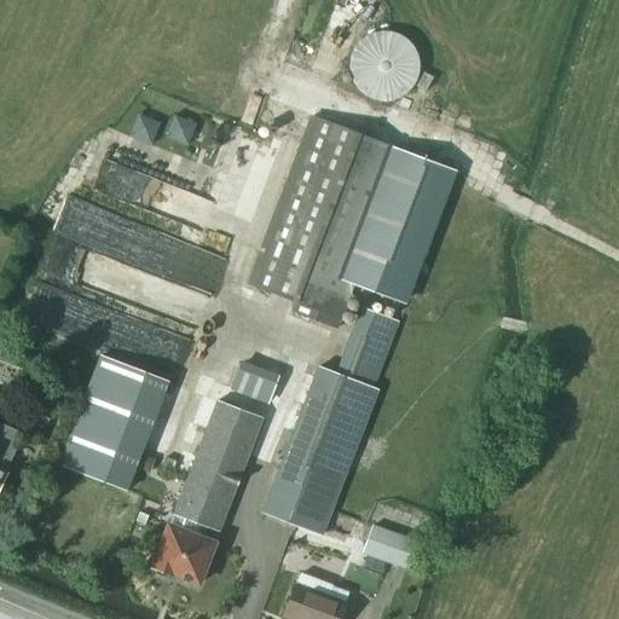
[(363,94),(365,97),(368,98),(374,100),(376,102),(380,103),(382,103),(386,103),(388,103),(392,102),(394,102),(398,100),(403,98),(405,96),(408,94),(410,92),(412,90),(415,87),(416,85),(417,82),(418,79),(420,76),(420,73),(421,70),(421,67),(421,64),(420,61),(420,58),(418,55),(417,52),(416,48),(414,46),(412,44),(410,41),(408,40),(405,38),(403,36),(400,34),(397,33),(394,33),(391,32),(388,32),(385,32),(382,32),(379,32),(376,33),(372,33),(370,34),(368,36),(364,38),(362,40),(359,41),(357,44),(356,46),(354,50),(352,52),(351,55),(351,58),(350,61),(350,64),(350,68),(350,70),(350,74),(351,76),(352,80),(353,82),(354,86),(356,88),(358,91),(360,93),(363,94)]
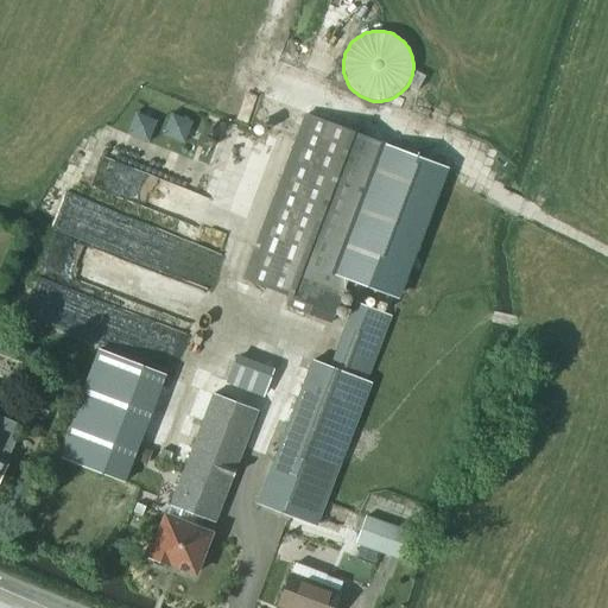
[(135,114),(127,134),(147,143),(156,122),(135,114)]
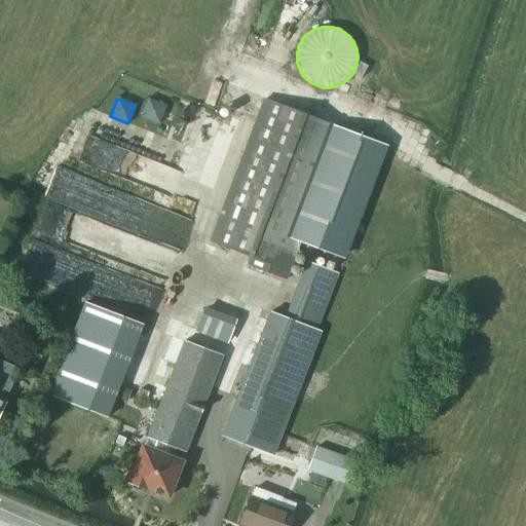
[(266,99),(211,242),(250,258),(247,265),(285,279),(288,272),(289,272),(301,240),(343,128),(266,99)]
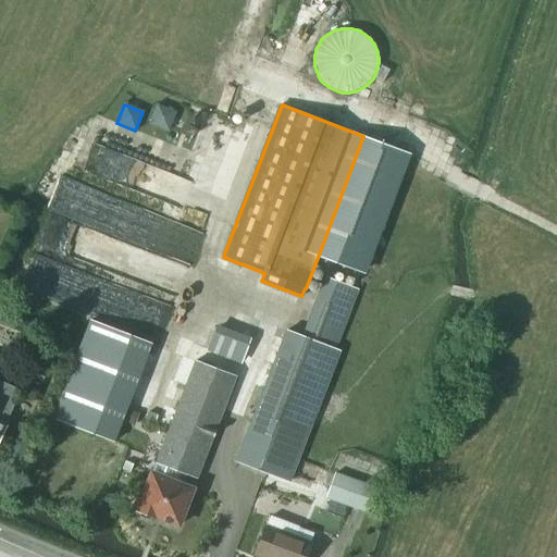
[(157,106),(149,124),(168,131),(175,113),(157,106)]
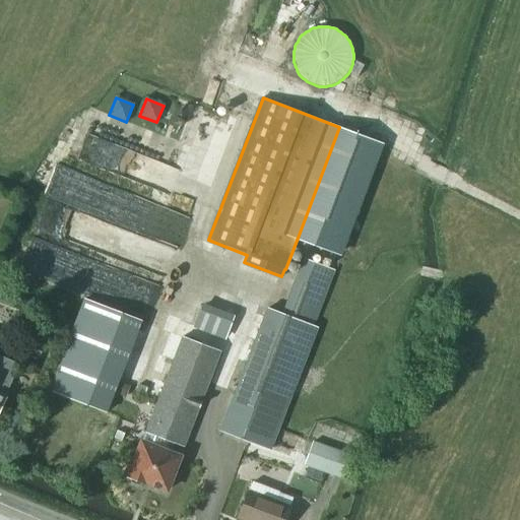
[(380,142),(339,127),(298,238),(337,253),(380,142)]
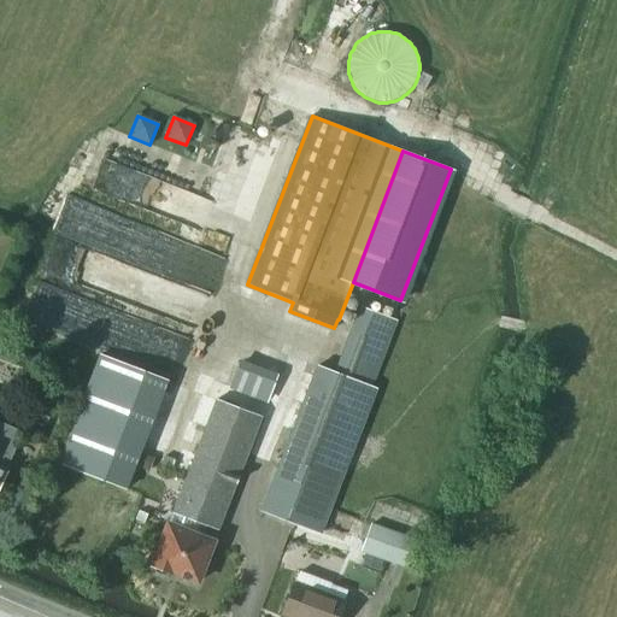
[(317,366),(260,512),(319,534),(375,389),(370,387),(395,322),(359,307),(334,374),(317,366)]
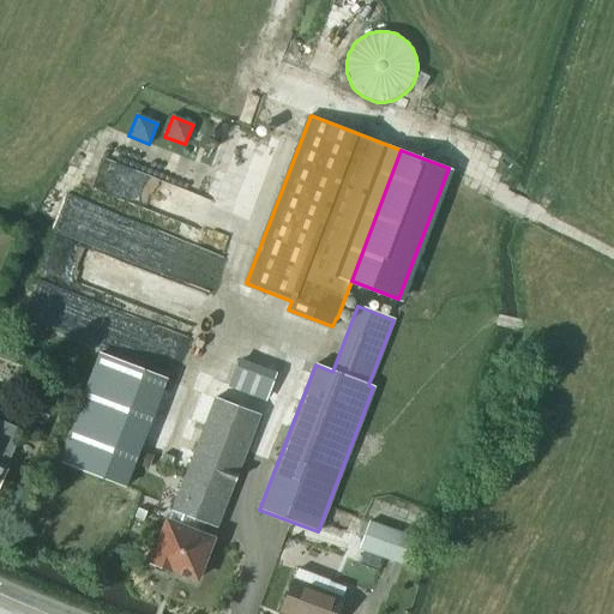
[(100,354),(58,462),(125,487),(134,463),(148,468),(152,455),(139,450),(167,379),(100,354)]
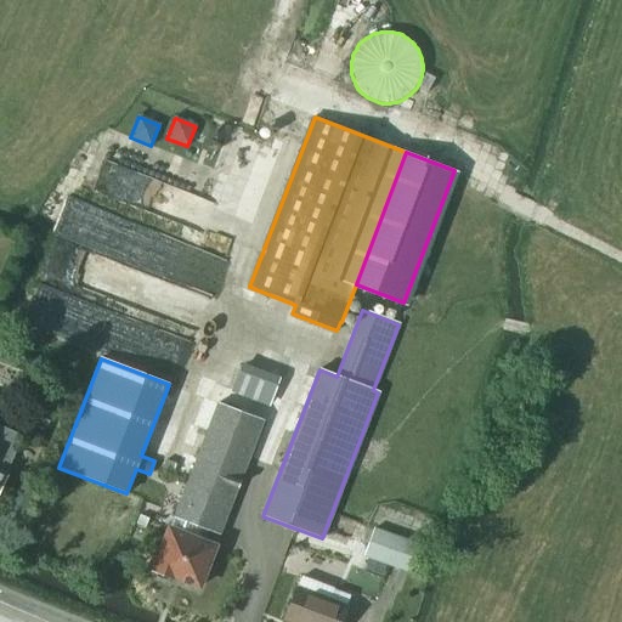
[(169,529),(152,570),(154,571),(157,577),(165,581),(171,577),(199,588),(263,420),(218,403),(170,529),(169,529)]
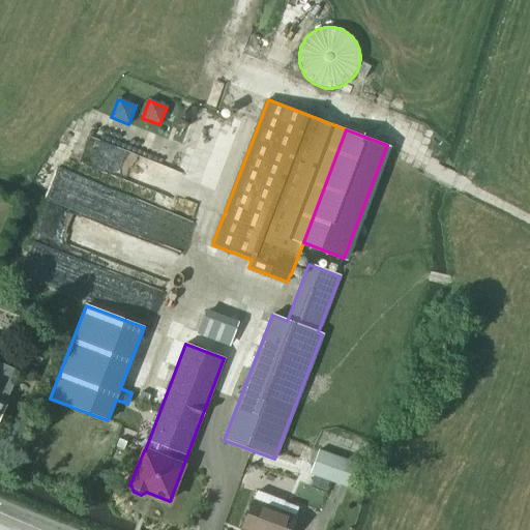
[(0,414),(19,373),(0,364),(0,414)]
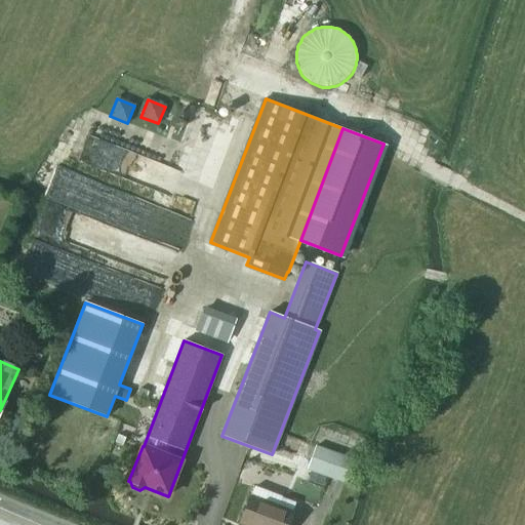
[(118,435),(115,443),(122,446),(125,438),(118,435)]
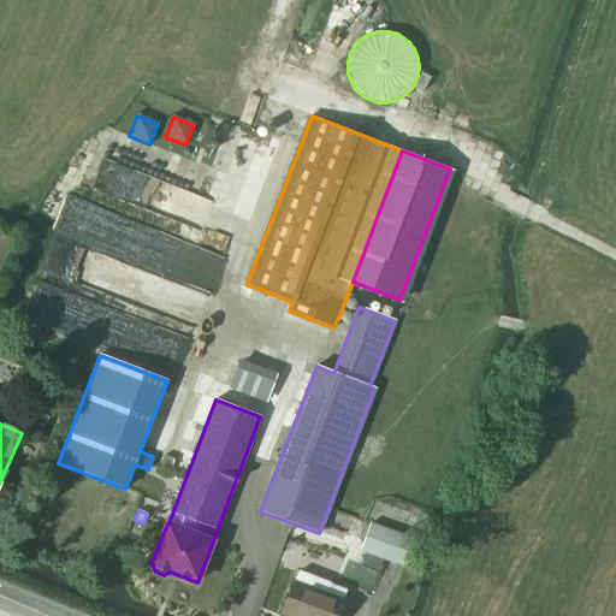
[(420,542),(371,523),(360,551),(410,569),(420,542)]
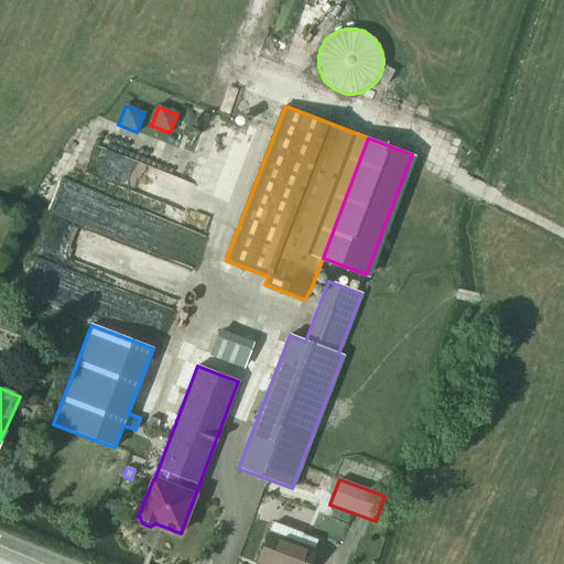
[(269,533),(258,562),(262,563),(308,563),(314,551),(313,550),(317,541),(275,525),(271,534),(269,533)]
